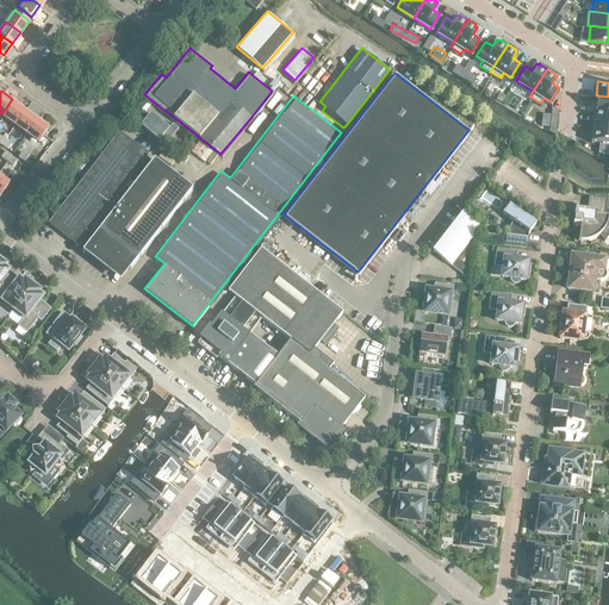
[(608,97),(596,95),(594,110),(608,111),(608,97)]
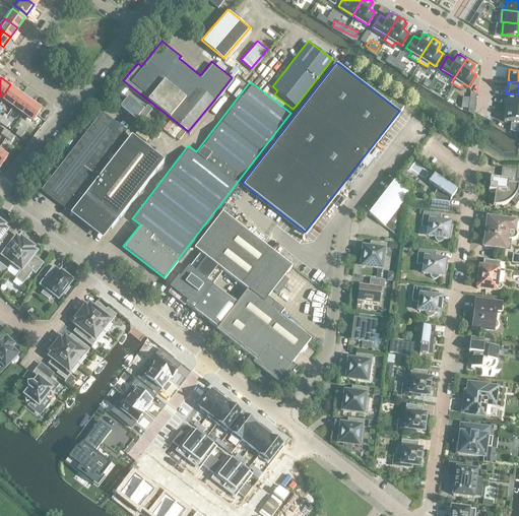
[(12,104),(20,91),(10,84),(2,97),(12,104)]
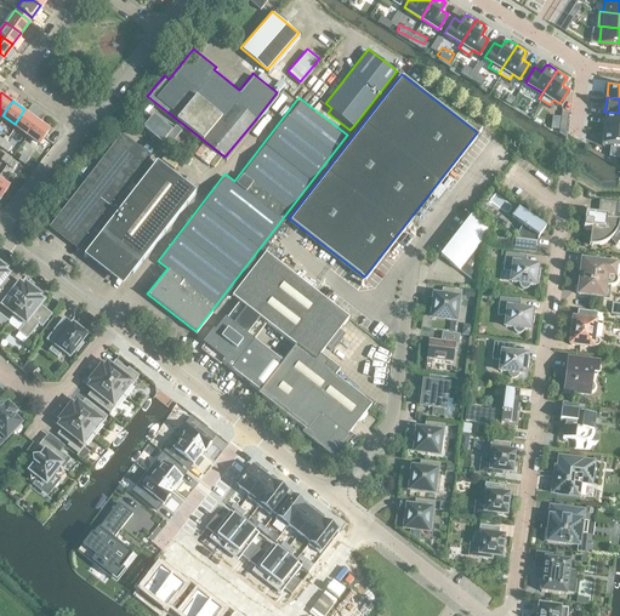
[(26,132),(37,118),(24,109),(15,124),(26,132)]
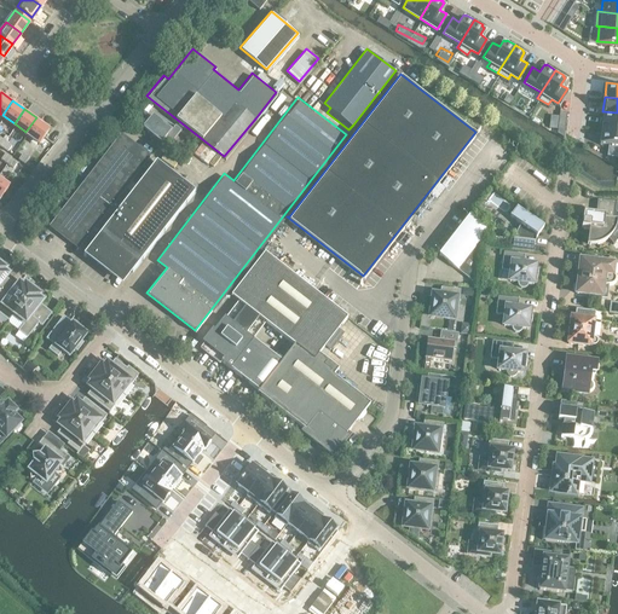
[(617,113),(602,111),(601,126),(617,127),(617,113)]
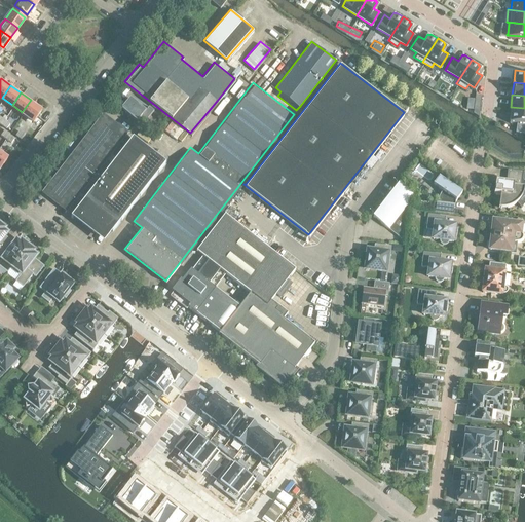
[(145,117),(152,108),(147,104),(144,108),(128,96),(119,106),(135,119),(140,113),(145,117)]
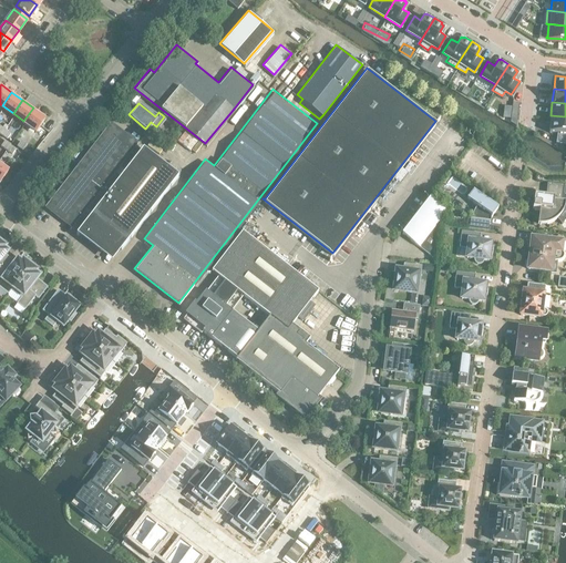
[(33,108),(23,121),(34,129),(44,116),(33,108)]
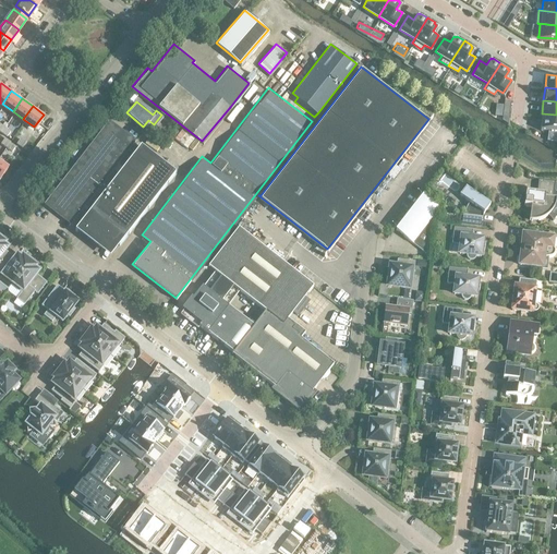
[(540,127),(540,128),(548,129),(547,137),(556,137),(556,115),(542,113),(541,119),(540,127)]
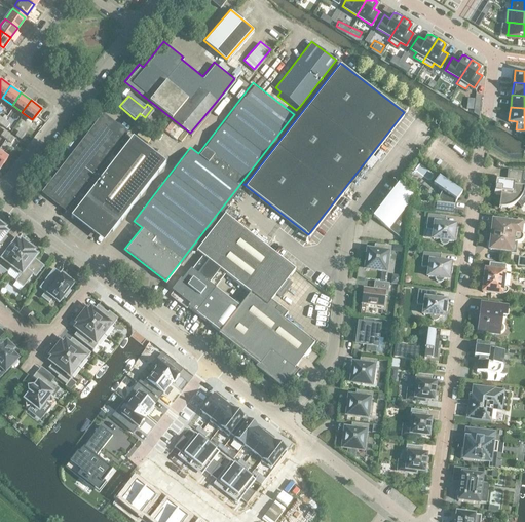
[(102,111),(40,190),(65,210),(126,129),(102,111)]
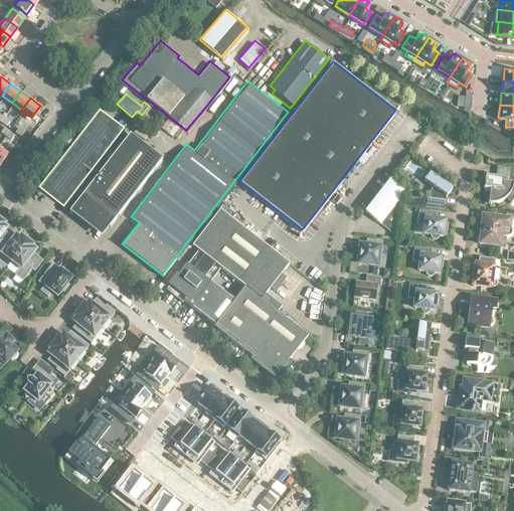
[(3,115),(0,119),(5,123),(9,119),(3,115)]
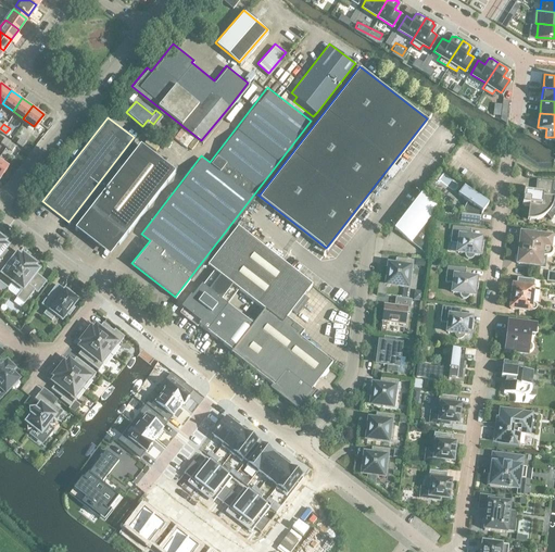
[(0,140),(5,143),(9,139),(3,135),(0,138),(0,140)]
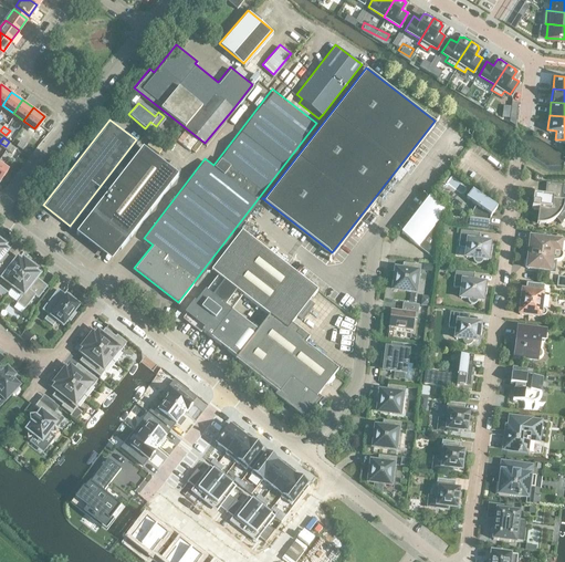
[(16,142),(22,146),(25,142),(19,137),(16,142)]
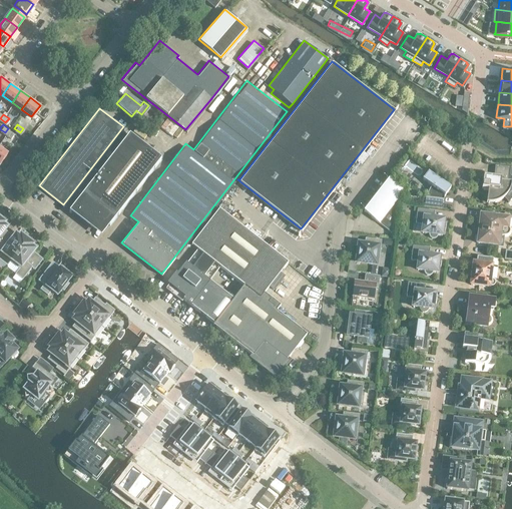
[(10,136),(13,132),(8,128),(5,132),(10,136)]
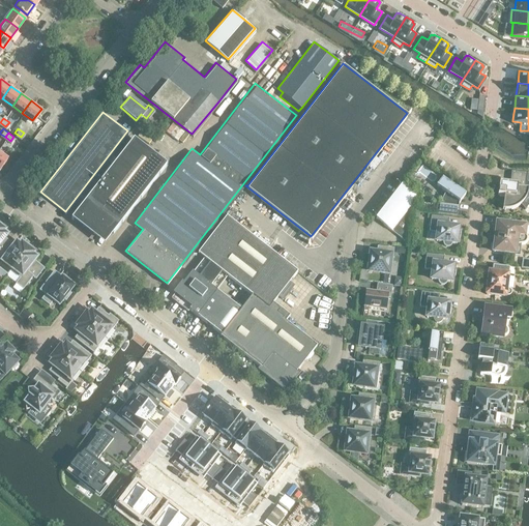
[(112,231),(127,211),(166,162),(133,136),(70,216),(71,217),(72,216),(96,234),(104,224),(112,231)]
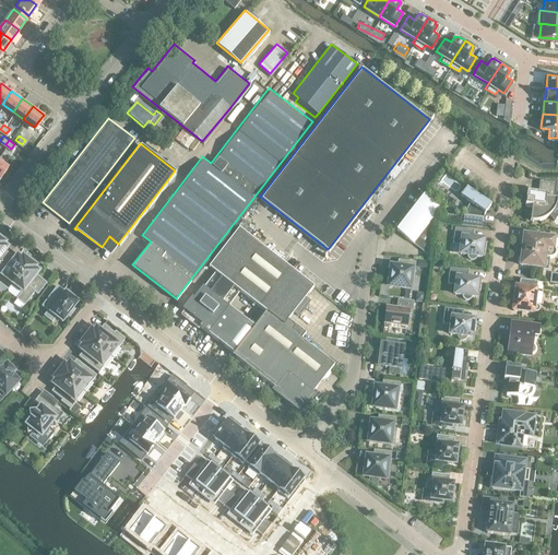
[(543,215),(546,214),(548,212),(550,210),(553,208),(554,204),(555,201),(556,198),(556,196),(553,196),(555,179),(538,177),(537,190),(525,189),(524,202),(531,203),(529,217),(532,217),(536,217),(539,217),(543,215)]
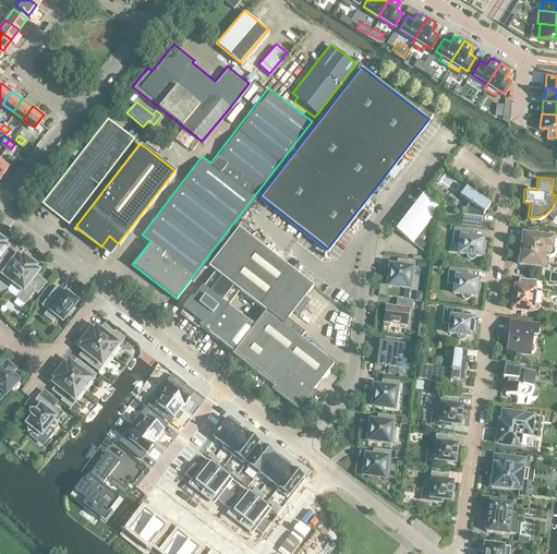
[(461,212),(462,213),(461,221),(481,225),(482,215),(482,211),(483,211),(488,202),(464,183),(459,192),(469,200),(467,202),(464,205),(463,208),(463,212),(461,212)]
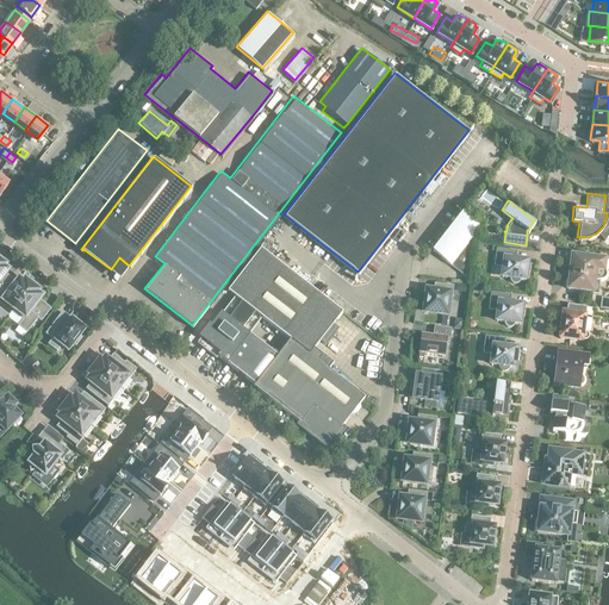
[(432,248),(451,262),(465,274),(470,241),(468,239),(480,224),(461,210),(432,248)]
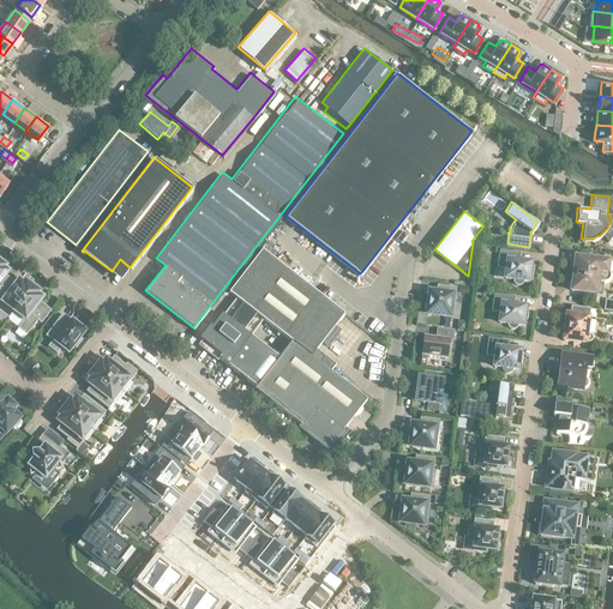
[(520,249),(498,246),(497,264),(505,265),(504,275),(512,276),(512,277),(512,278),(514,279),(514,281),(515,281),(515,282),(516,282),(517,282),(518,282),(520,282),(521,281),(522,279),(523,278),(523,277),(528,278),(529,273),(530,273),(533,271),(533,267),(532,264),(530,263),(530,259),(518,258),(520,249)]
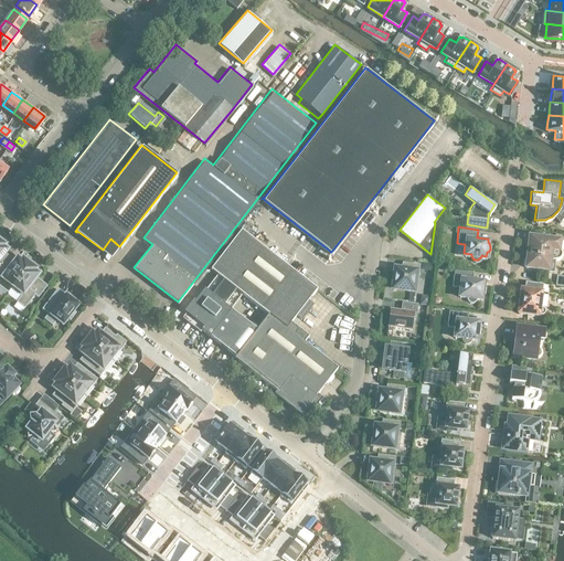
[(240,228),(225,247),(305,310),(310,304),(306,300),(317,287),(240,228)]
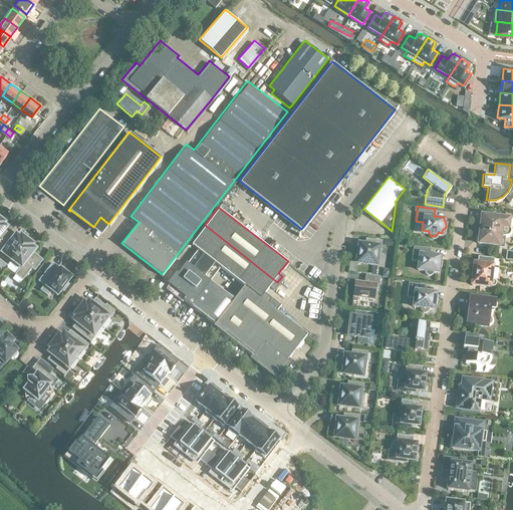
[(508,216),(481,212),(479,231),(477,233),(476,237),(478,239),(478,240),(495,243),(496,234),(507,232),(508,232),(509,231),(510,230),(510,229),(510,228),(510,227),(510,226),(509,226),(509,225),(508,224),(507,224),(508,216)]
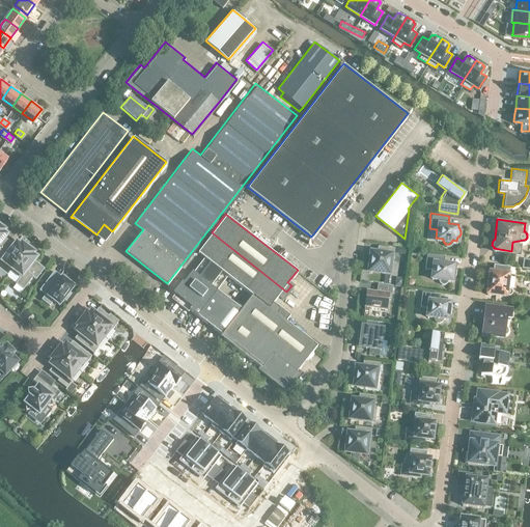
[(4,227),(0,224),(0,250),(9,239),(4,236),(6,232),(3,229),(4,227)]
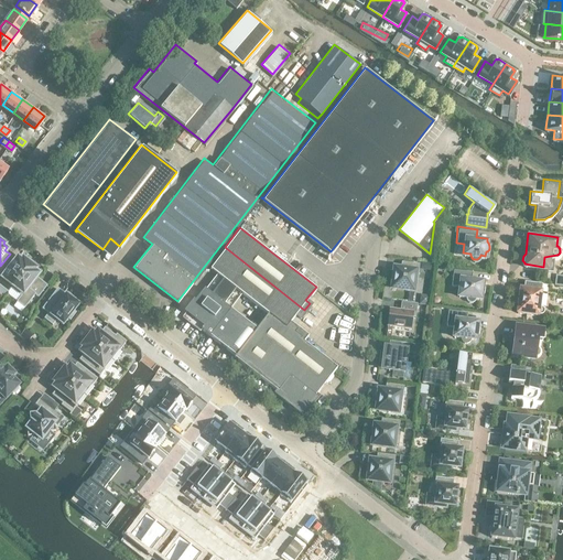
[(240,290),(268,312),(303,340),(307,334),(290,320),(295,313),(300,315),(304,310),(225,247),(209,267),(215,271),(240,290)]
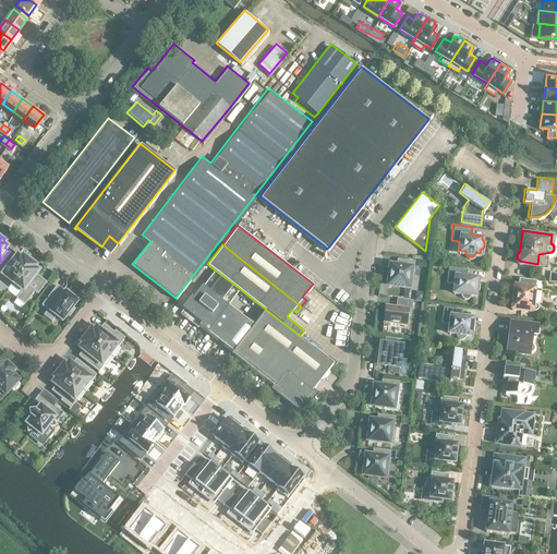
[(0,282),(7,287),(7,288),(10,284),(10,282),(29,257),(22,253),(21,254),(16,252),(14,255),(10,251),(0,263),(0,282)]
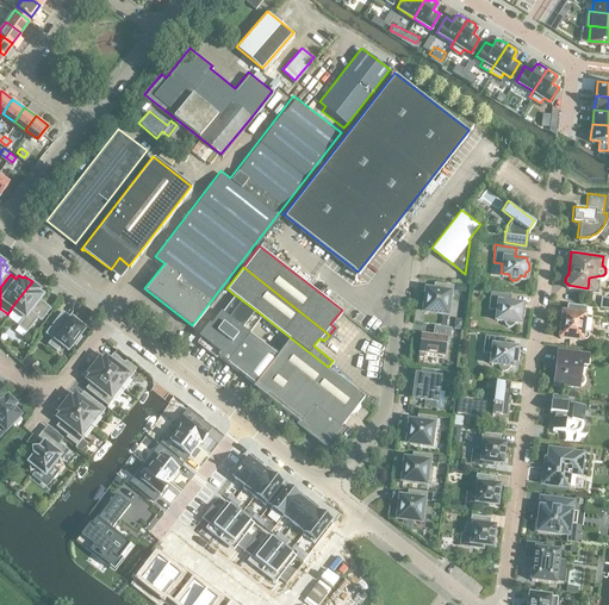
[(433,288),(426,287),(426,289),(423,289),(422,305),(423,305),(423,307),(448,311),(452,282),(434,280),(433,288)]
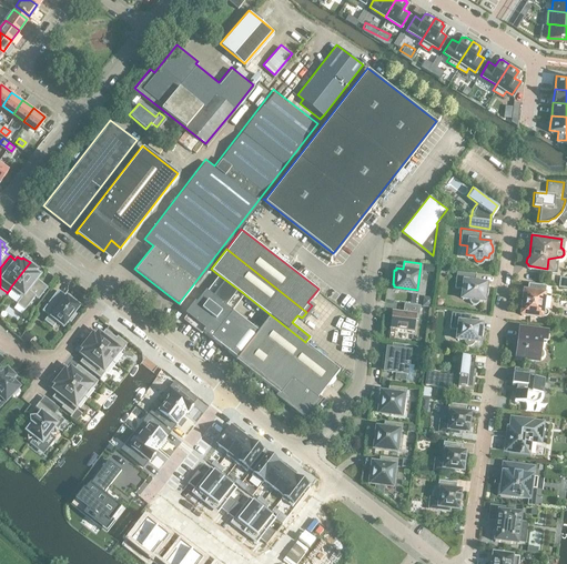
[(38,296),(47,284),(37,277),(39,273),(34,270),(37,268),(30,262),(10,288),(10,289),(21,296),(17,301),(24,306),(34,293),(38,296)]
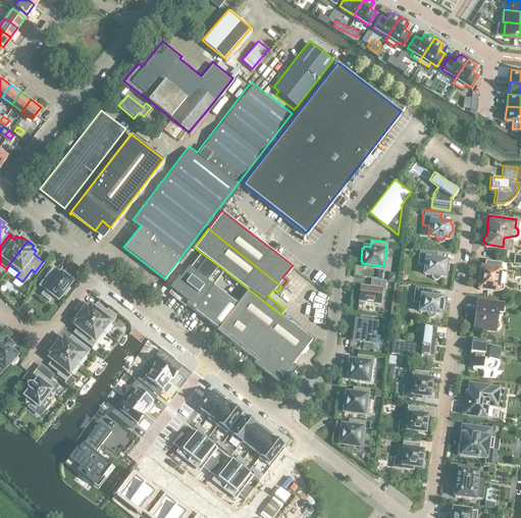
[(436,249),(419,247),(417,261),(424,262),(423,271),(430,272),(430,273),(431,273),(431,274),(431,275),(432,275),(432,276),(433,276),(434,277),(435,277),(436,277),(437,277),(437,276),(438,276),(438,275),(439,274),(439,273),(445,274),(445,270),(446,270),(448,268),(448,264),(447,261),(446,261),(447,258),(435,256),(436,249)]
